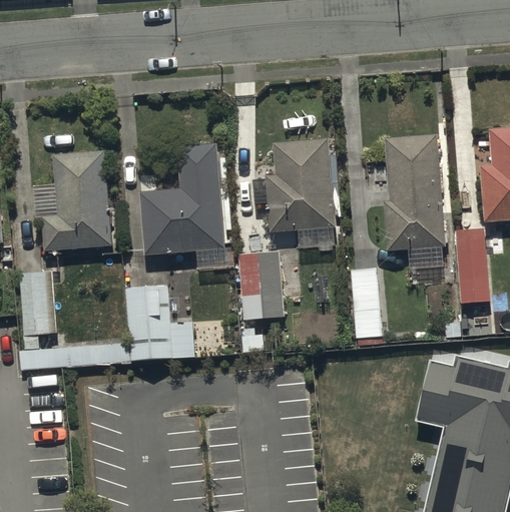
[(484,221),(509,218),(509,126),(487,128),(490,162),(479,163),(484,221)]
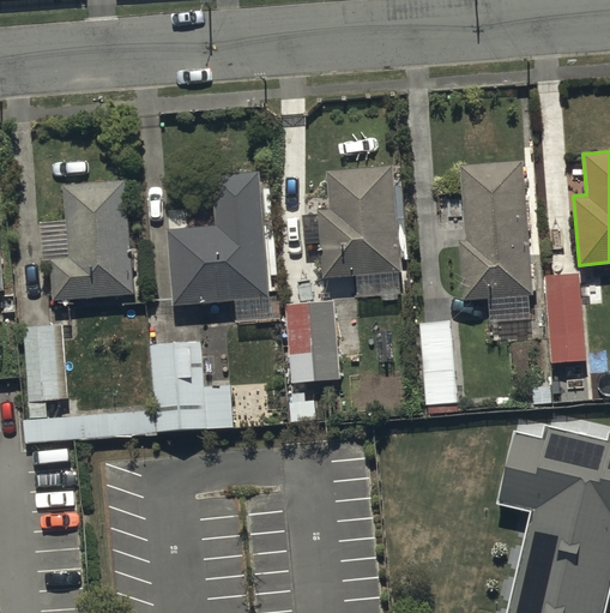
[(532,294),(520,158),(459,164),(465,238),(457,239),(463,300),(532,294)]
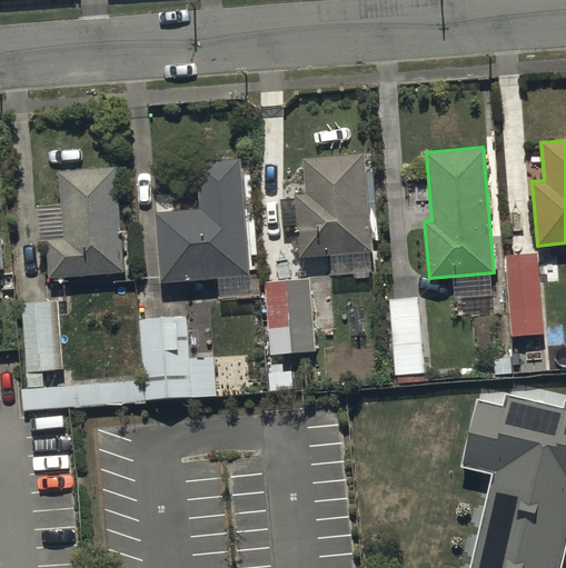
[(293,192),(293,197),(280,198),(283,226),(295,225),(297,256),(328,253),(329,275),(370,272),(364,151),(300,156),(303,191),(293,192)]
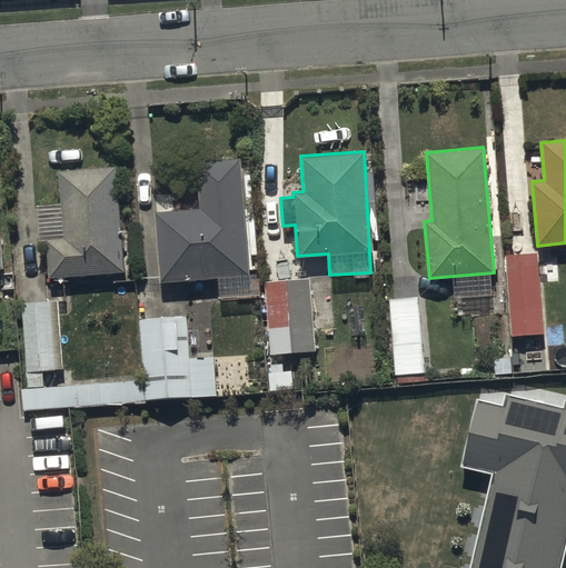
[(249,276),(241,159),(197,161),(199,207),(157,210),(161,281),(249,276)]
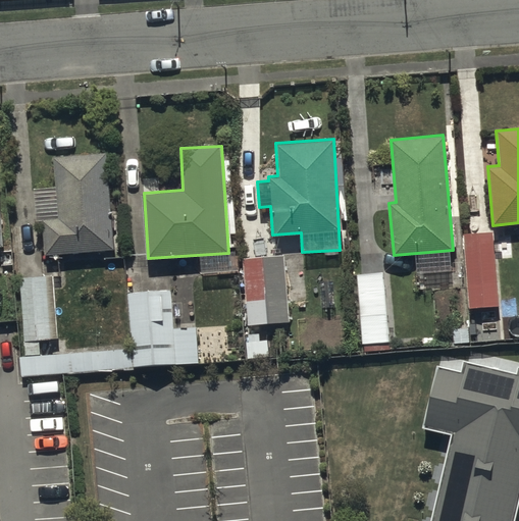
[(113,249),(105,152),(53,156),(59,218),(42,219),(45,254),(113,249)]
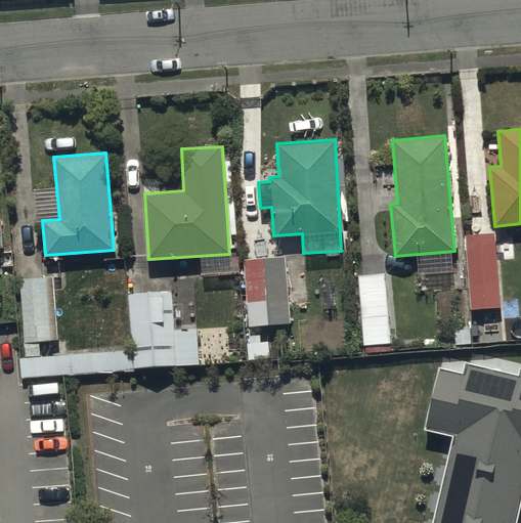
[(493,231),(463,233),(468,308),(498,306),(493,231)]
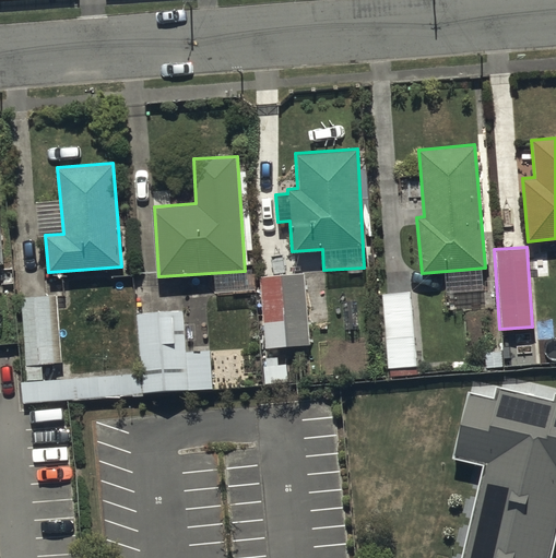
[(305,273),(258,276),(262,347),(309,344),(305,273)]
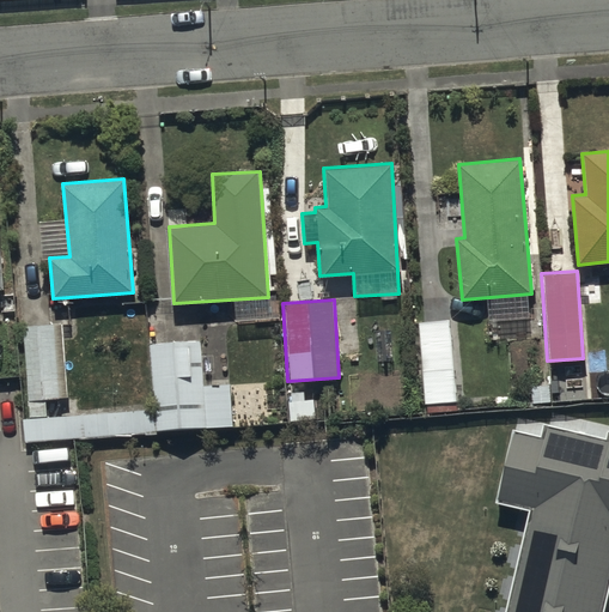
[(449,316),(418,319),(424,413),(455,411),(449,316)]
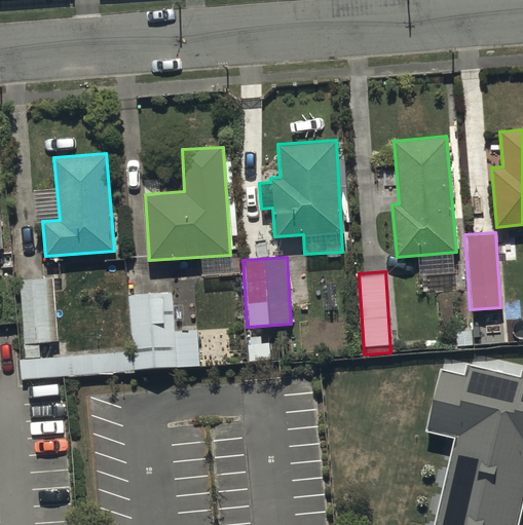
[(54,276),(17,279),(23,357),(19,357),(20,380),(129,371),(128,351),(42,358),(40,343),(60,341),(54,276)]
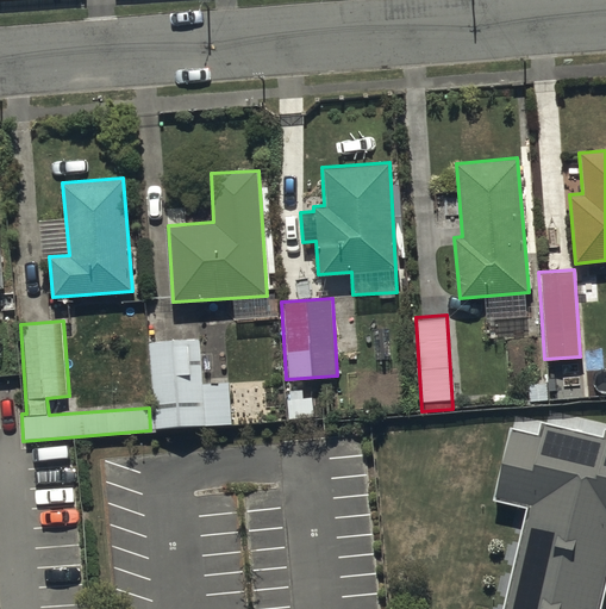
[(200,336),(151,340),(157,429),(229,423),(226,381),(204,384),(200,336)]
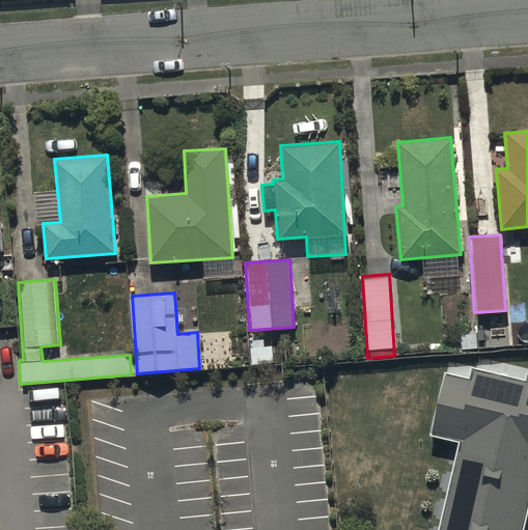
[(524,529),(527,515),(527,379),(527,380),(526,386),(471,372),(469,384),(445,379),(431,440),(461,446),(441,529),(524,529)]
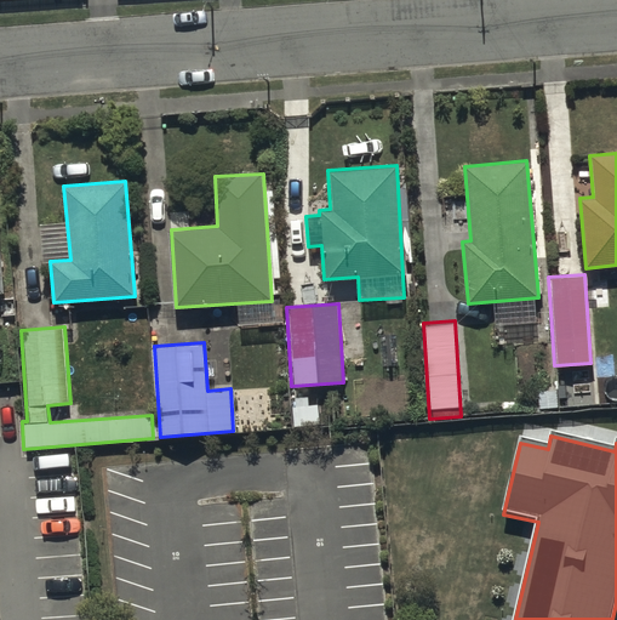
All buildings are outlined.
